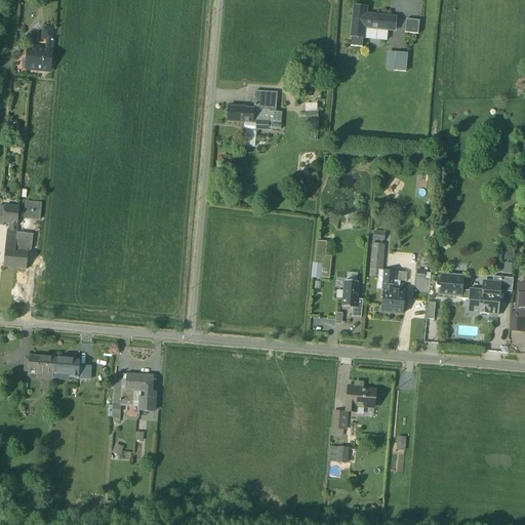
[(363,39),(364,28),(389,31),(395,31),(396,18),(365,15),(366,8),(354,6),(351,38),(363,39)]
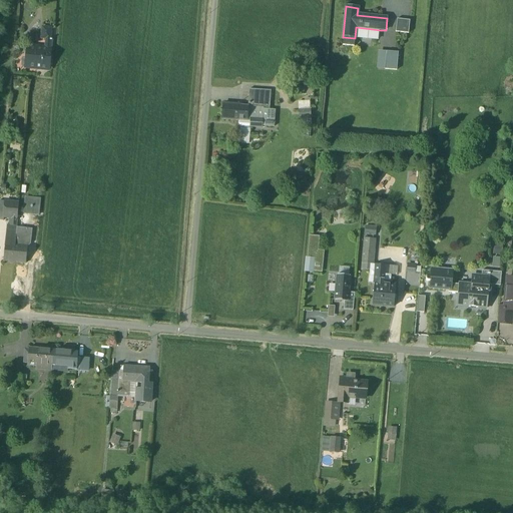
[(396,32),(408,34),(410,21),(397,19),(396,32)]
